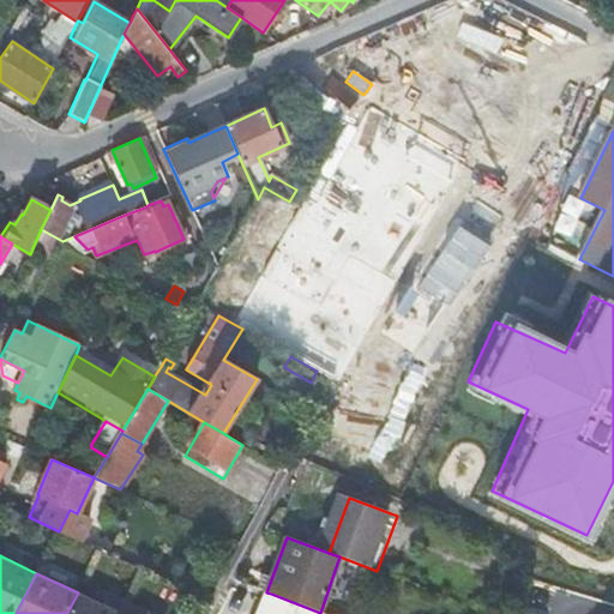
[(260,590),(246,584),(242,591),(257,597),(260,590)]
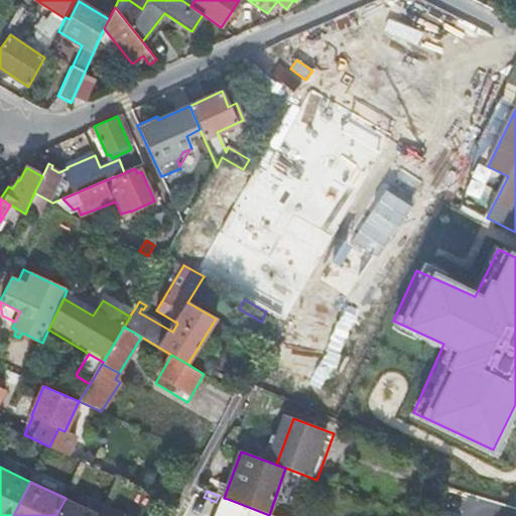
[(84,507),(66,498),(56,515),(100,515),(105,505),(88,497),(84,507)]
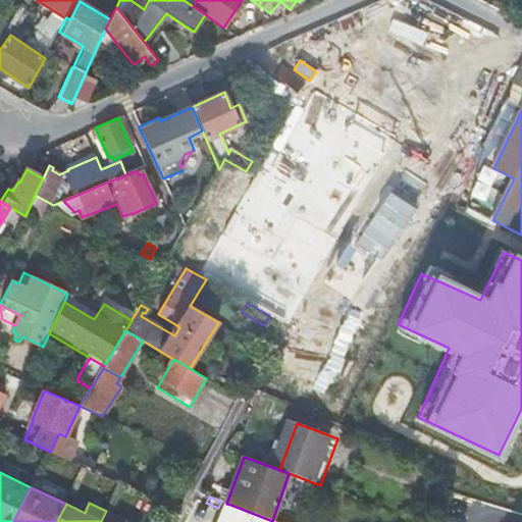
[(225,503),(217,521),(223,521),(230,505),(226,504),(225,503)]
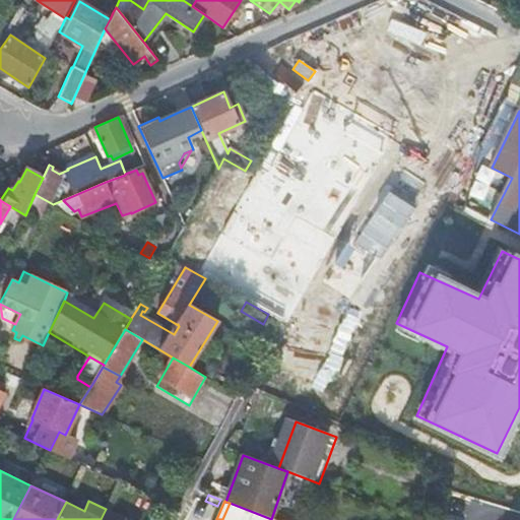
[(273,519),(271,519),(230,503),(222,519),(273,519)]
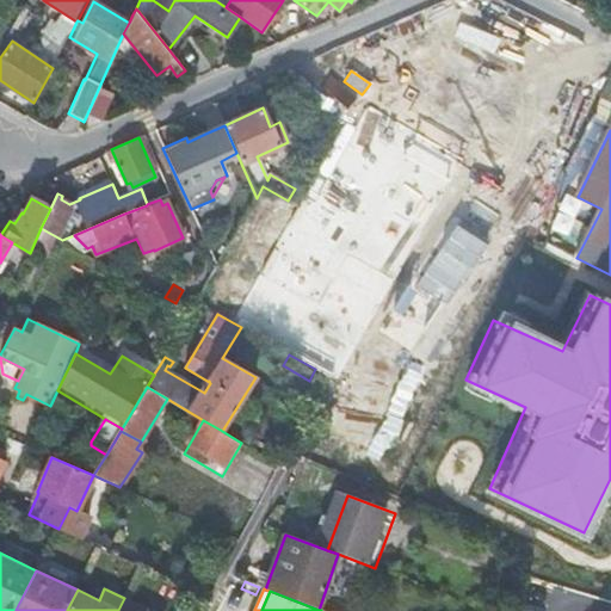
[(142,610),(144,608),(124,598),(118,610),(142,610)]
